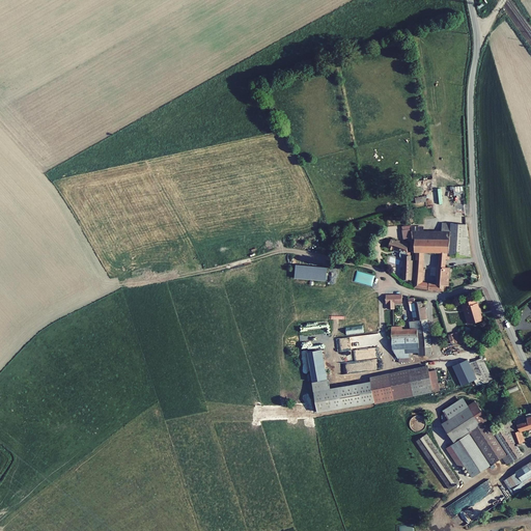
[(452,240),(452,223),(443,223),(442,231),(424,230),(424,226),(411,226),(412,230),(413,239),(416,239),(452,240)]
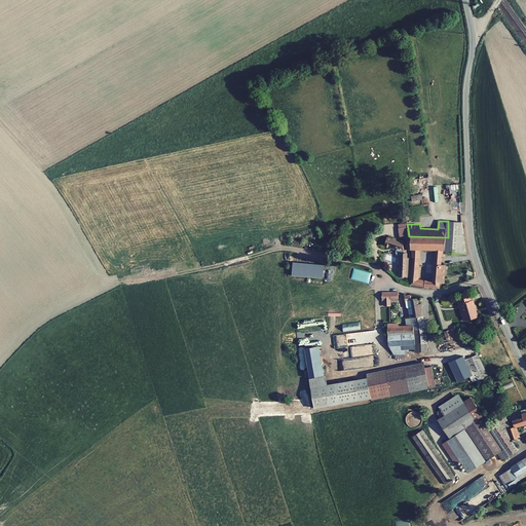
[(448,221),(448,237),(447,237),(464,238),(462,222),(448,221)]
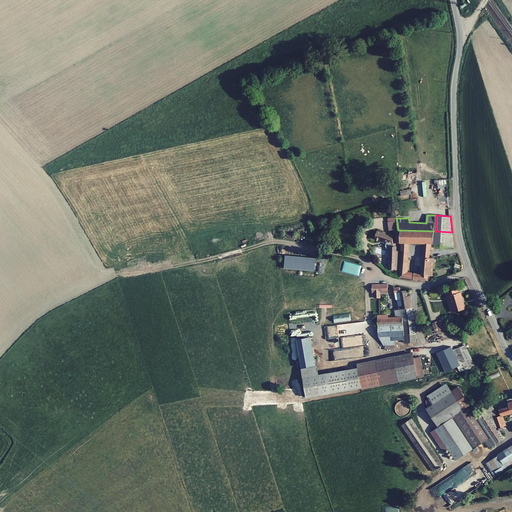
[(390,223),(391,231),(398,230),(397,222),(390,223)]
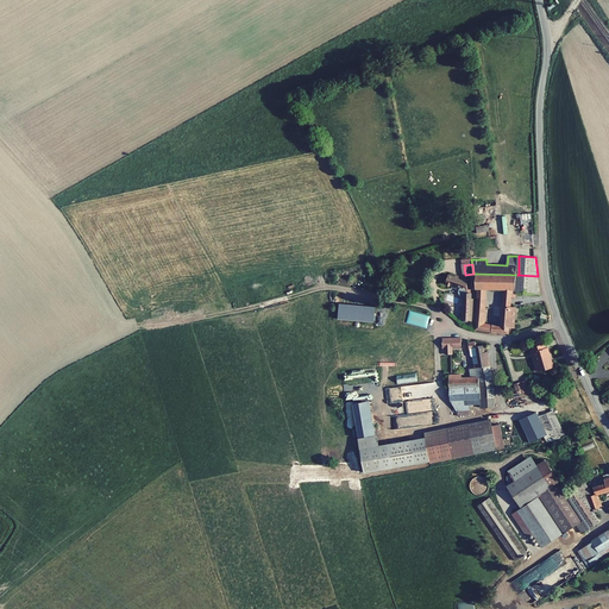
[(496,333),(508,334),(508,328),(514,330),(515,308),(510,307),(512,297),(516,297),(516,294),(540,295),(538,276),(518,275),(519,275),(477,274),(477,289),(475,325),(473,328),(475,330),(475,331),(491,333),(491,325),(484,324),(487,289),(503,289),(501,327),(496,326),(496,333)]
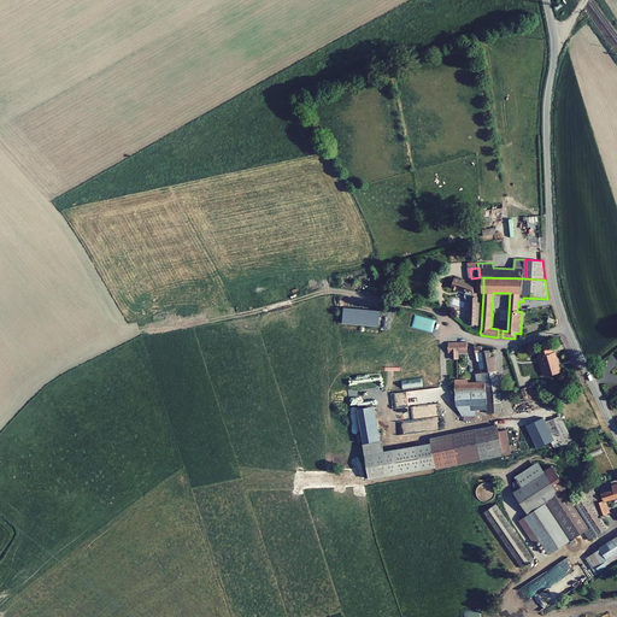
[(475,297),(475,286),(463,282),(463,283),(457,281),(452,291),(459,293),(458,293),(466,297),(465,298),(465,300),(466,301),(468,303),(469,304),(470,305),(469,325),(480,327),(480,306),(477,306),(479,297),(475,297)]
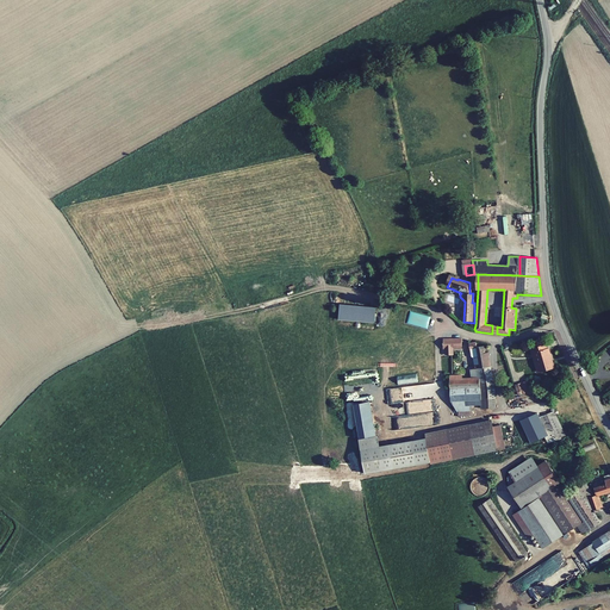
[(340,304),(338,319),(374,322),(375,305),(340,304)]
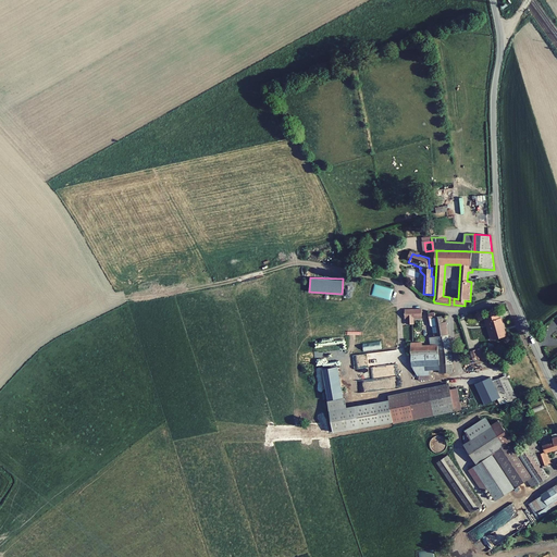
[(491,320),(495,338),(508,335),(503,317),(502,317),(500,313),(487,317),(489,321),(491,320)]
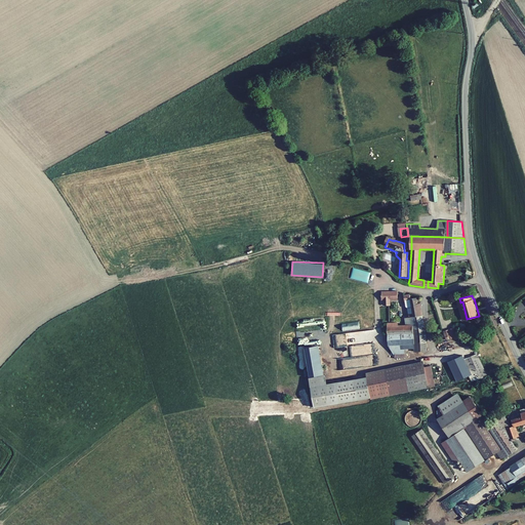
[(409,297),(404,298),(405,310),(407,311),(409,320),(404,321),(405,327),(397,328),(397,325),(387,325),(388,347),(394,359),(395,361),(407,359),(406,352),(413,352),(413,355),(427,354),(426,337),(419,306),(417,306),(415,298),(410,299),(409,297)]
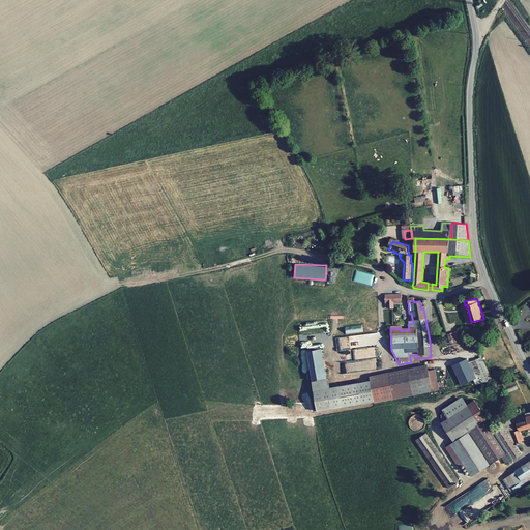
[(457,332),(447,335),(450,344),(460,341),(457,332)]
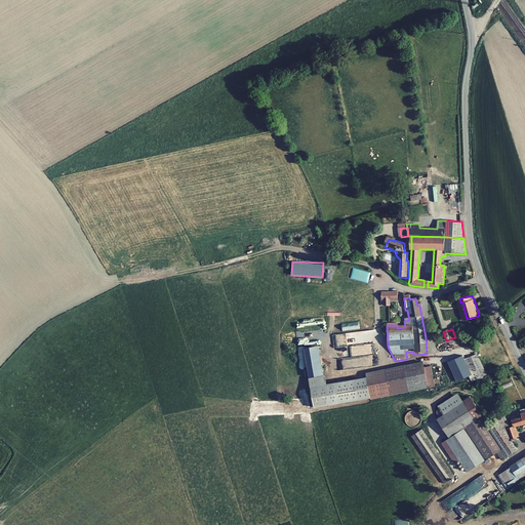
[(368,345),(334,347),(334,358),(368,356),(368,345)]
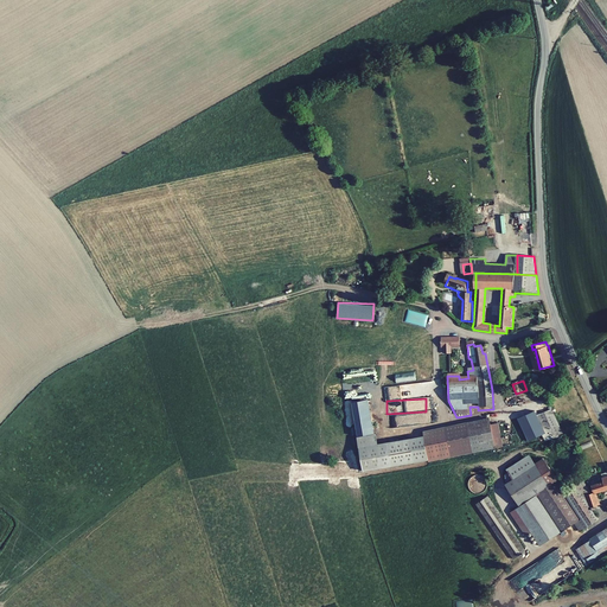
[(368,402),(352,404),(358,438),(374,435),(368,402)]
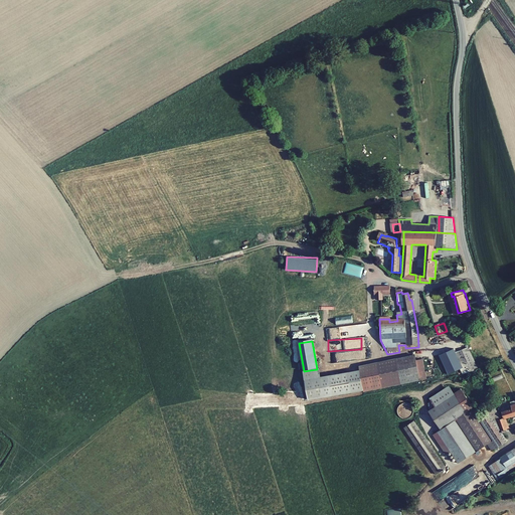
[(477,371),(468,350),(453,356),(461,376),(470,374),(477,371)]
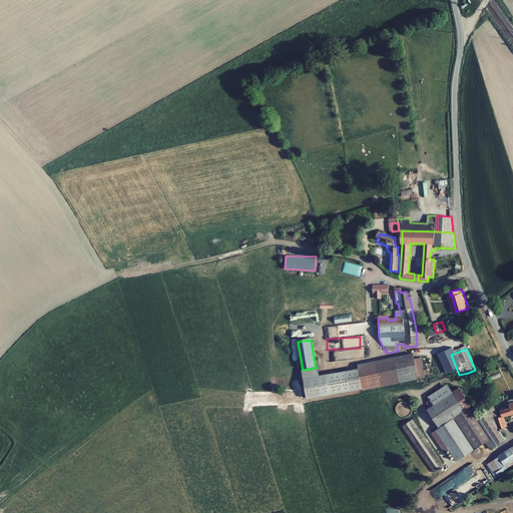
[(414,360),(413,355),(376,363),(381,388),(424,379),(420,359),(414,360)]
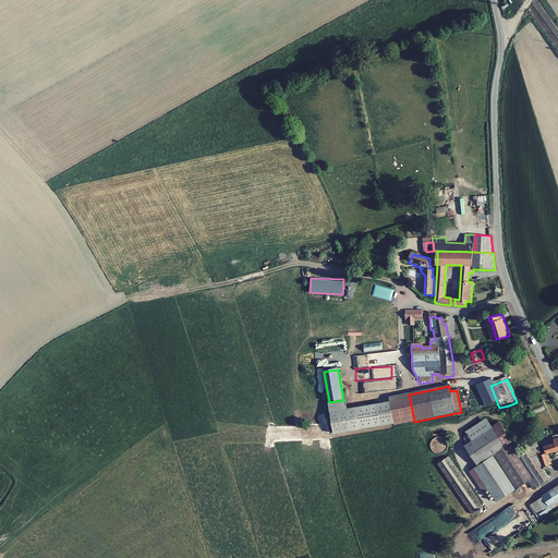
[(414,422),(409,395),(388,398),(389,404),(356,409),(360,431),(393,426),(414,422)]
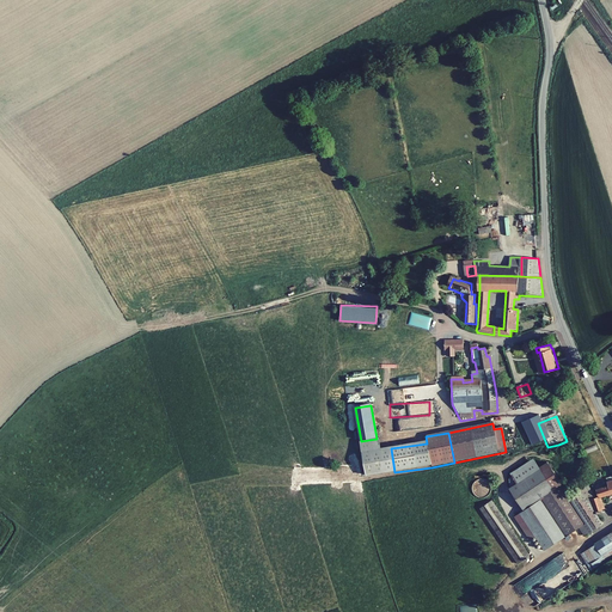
[(554,491),(532,460),(509,476),(510,478),(508,481),(508,490),(522,513),(513,519),(530,543),(532,542),(536,548),(539,546),(543,552),(579,530),(585,538),(603,526),(594,513),(604,510),(600,497),(598,499),(593,488),(592,489),(589,485),(568,499),(561,487),(554,491)]
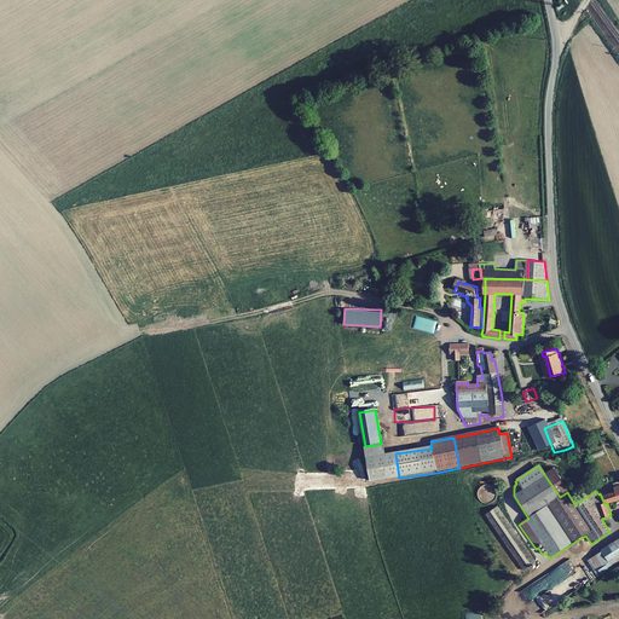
[(618,498),(618,482),(618,484),(618,486),(614,489),(600,493),(605,504),(607,503),(618,498)]
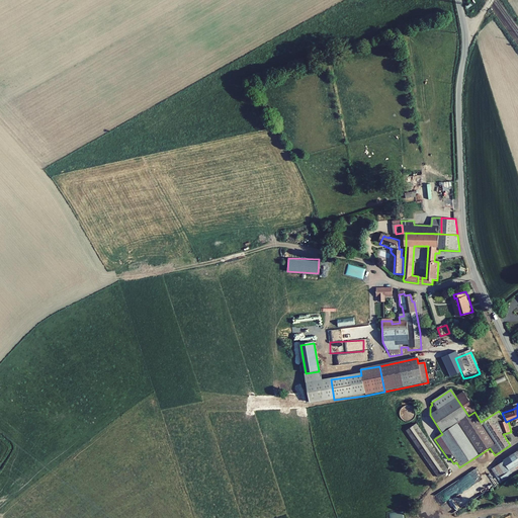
[(401,414),(406,416),(404,419),(411,422),(413,416),(409,414),(411,410),(404,407),(401,414)]
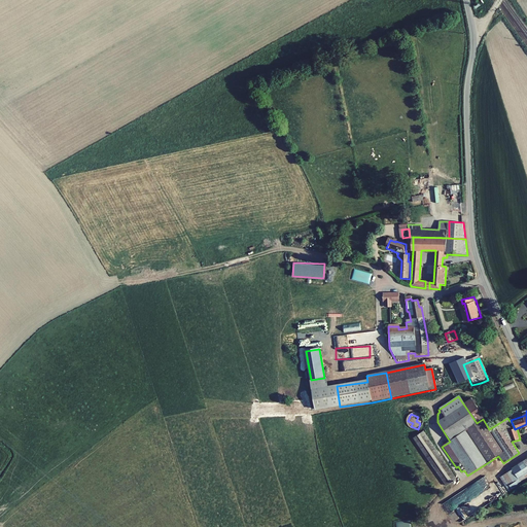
[(455,481),(422,432),(412,440),(445,488),(455,481)]
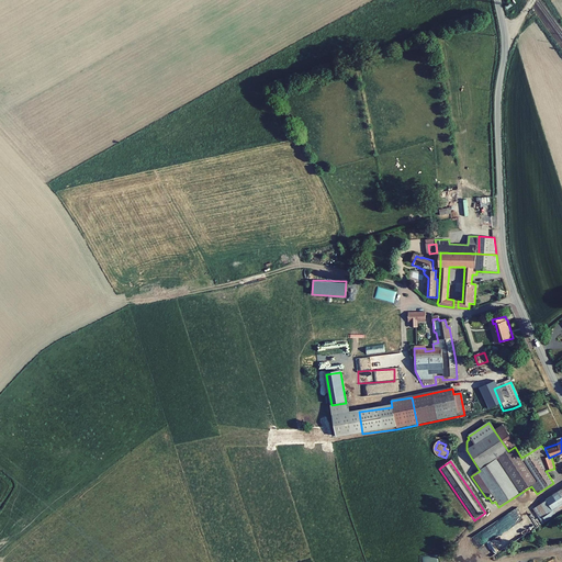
[(542,526),(561,512),(561,490),(532,510),(542,526)]
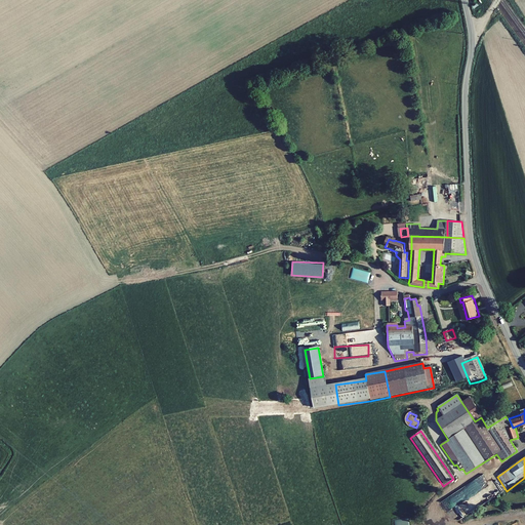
[(476,495),(449,509),(455,520),(475,510),(469,499),(476,496),(476,495)]
